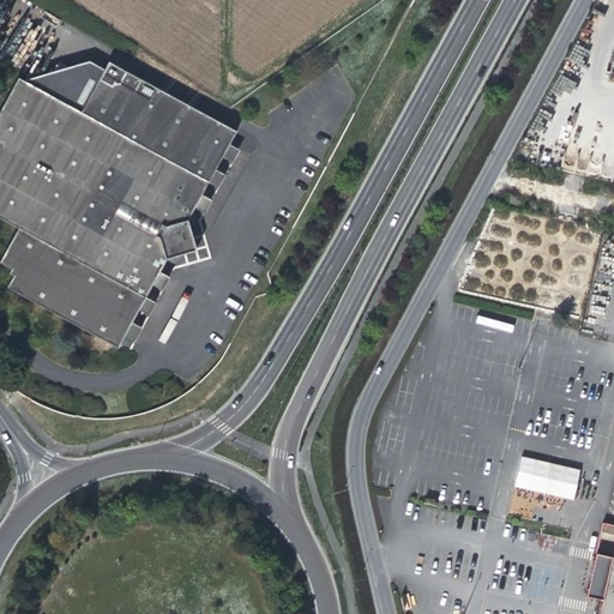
[(89,67),(29,83),(82,113),(102,77),(89,67)]
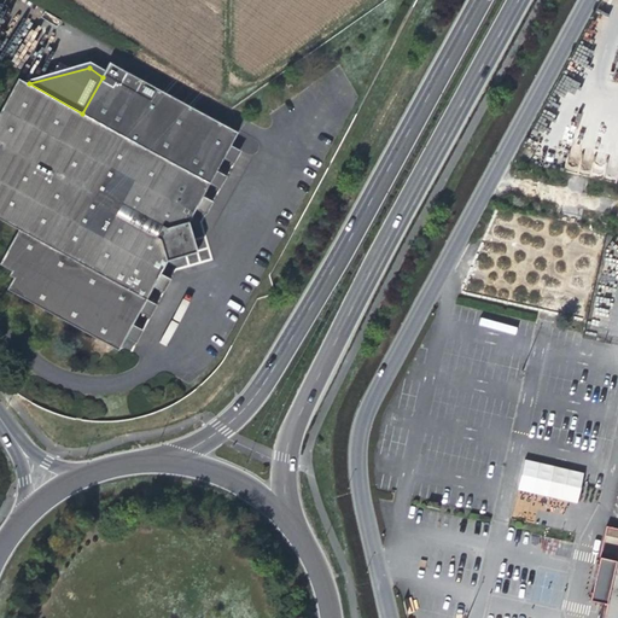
[(6,290),(117,350),(165,262),(182,257),(193,239),(188,222),(238,132),(128,70),(122,82),(117,80),(115,83),(103,77),(82,114),(29,83),(19,79),(0,112),(0,219),(18,229),(0,262),(0,263),(11,270),(9,275),(13,278),(6,290)]
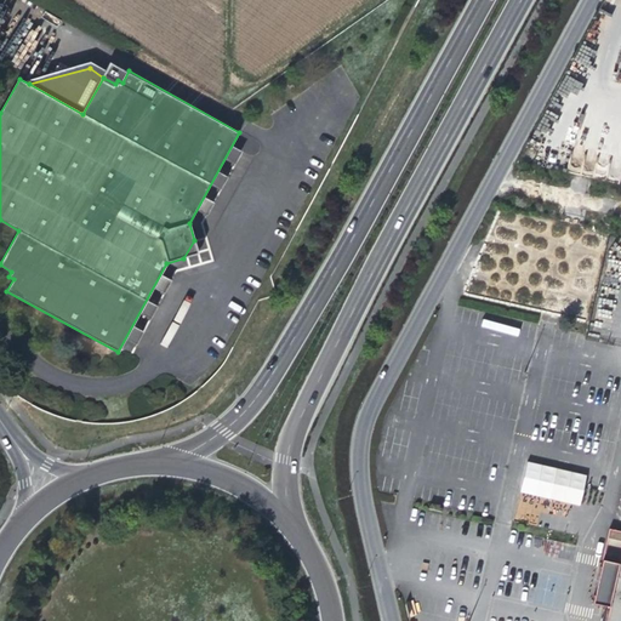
[(527,462),(520,494),(581,505),(587,473),(527,462)]
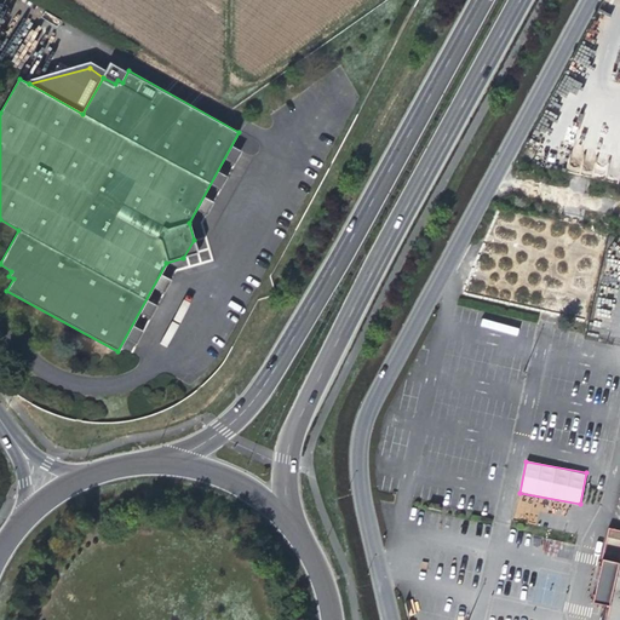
[(619,619),(619,532),(608,529),(592,601),(607,604),(603,619),(619,619)]
